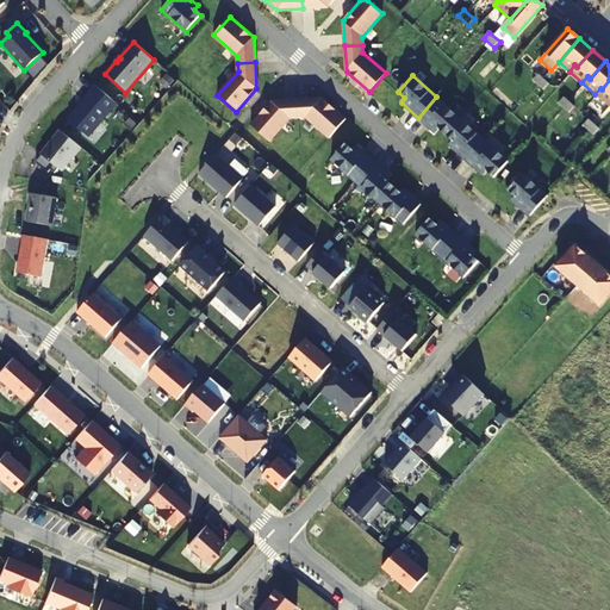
[(548,85),(537,75),(531,81),(543,91),(548,85)]
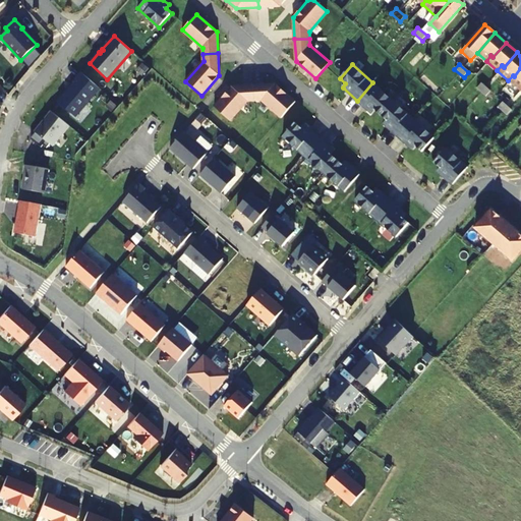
[(520,68),(514,76),(513,75),(508,80),(519,90),(520,87),(520,68)]
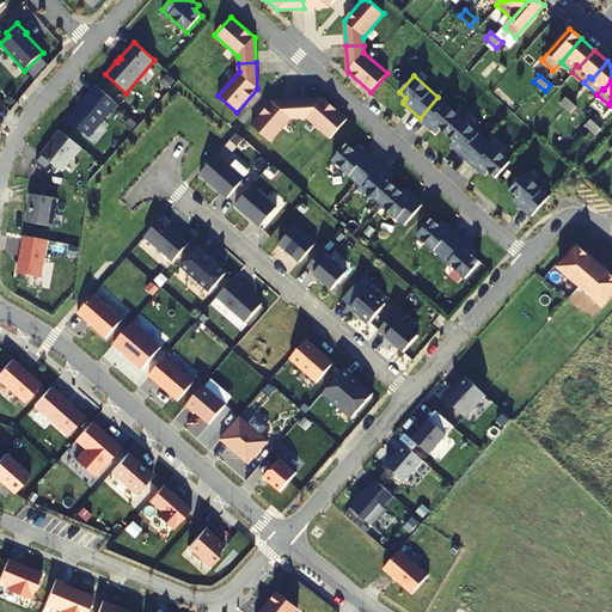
[(89,138),(117,104),(95,85),(89,93),(90,95),(68,120),(89,138)]
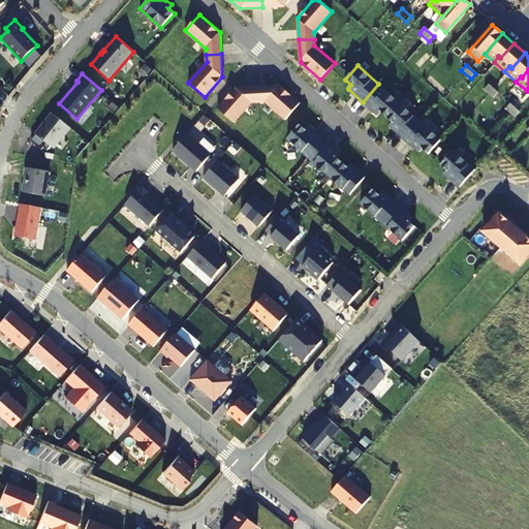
[(400,102),(378,84),(363,102),(378,116),(381,112),(386,117),(400,102)]
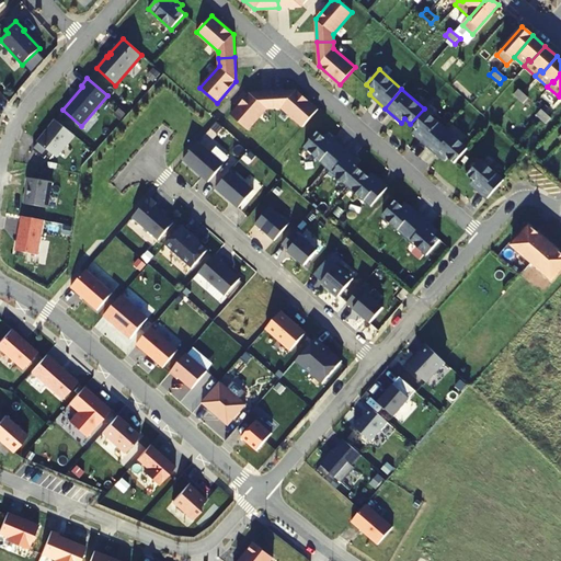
[(273,92),(274,109),(282,107),(302,126),(318,110),(297,90),(273,92)]
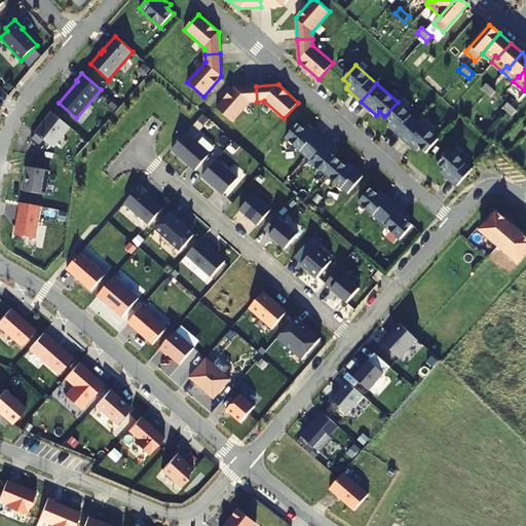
[(494,92),(485,84),(481,89),(490,98),(494,92)]
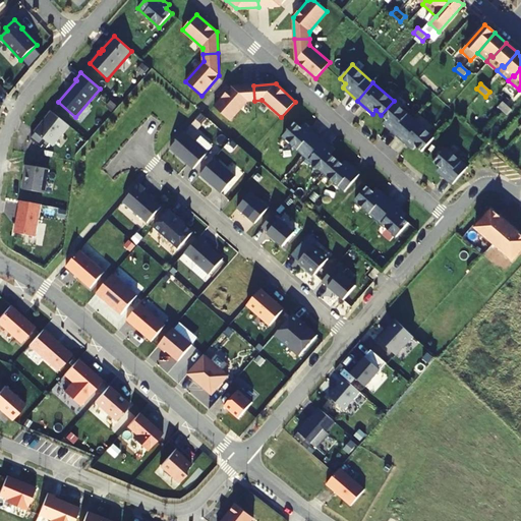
[(248,101),(254,101),(253,85),(232,87),(215,107),(230,121),(248,101)]
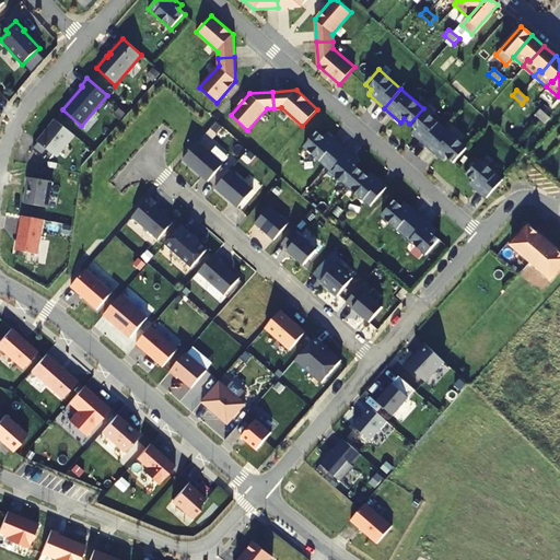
[(445,128),(423,108),(409,124),(416,129),(412,132),(428,147),(445,128)]
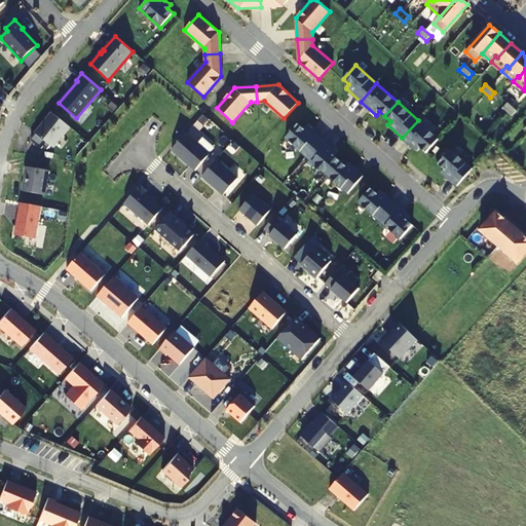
[(517,112),(508,104),(502,109),(512,117),(517,112)]
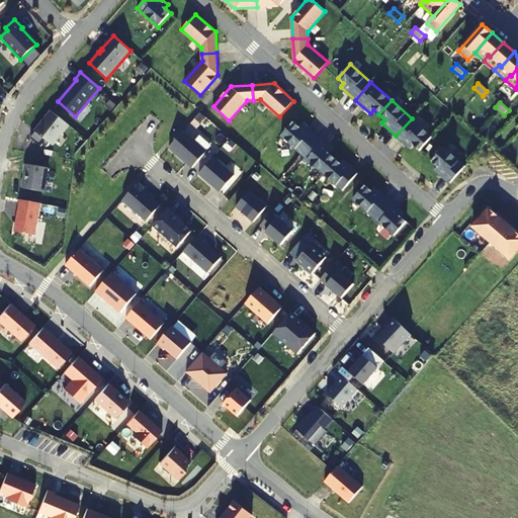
[(50,144),(52,146),(68,124),(51,111),(29,138),(40,147),(42,145),(47,147),(50,144)]
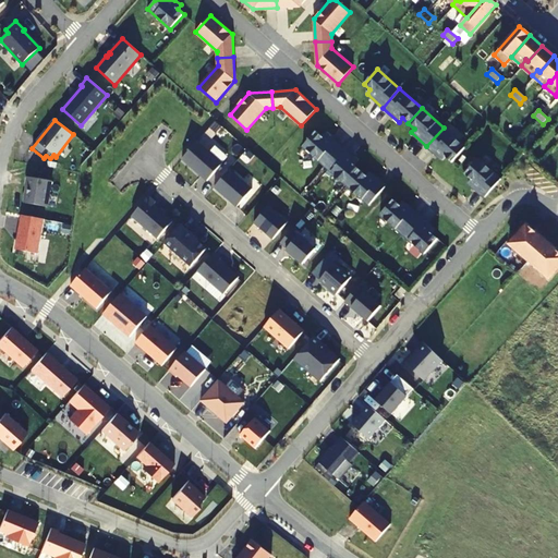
[(465,147),(444,128),(426,146),(443,160),(446,157),(452,162),(465,147)]
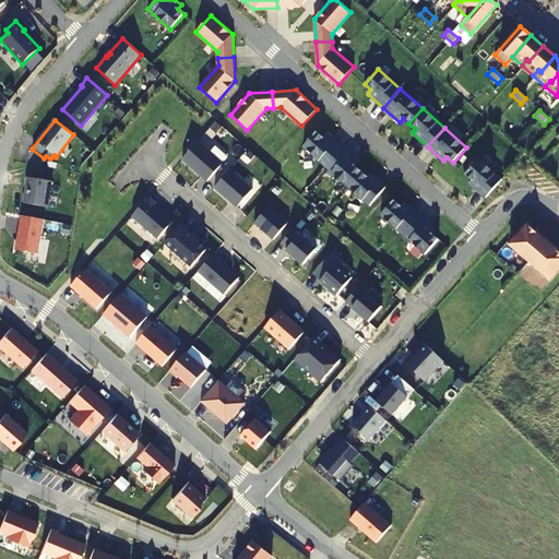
[(325,166),(342,147),(326,133),(323,137),(317,131),(304,146),(325,166)]
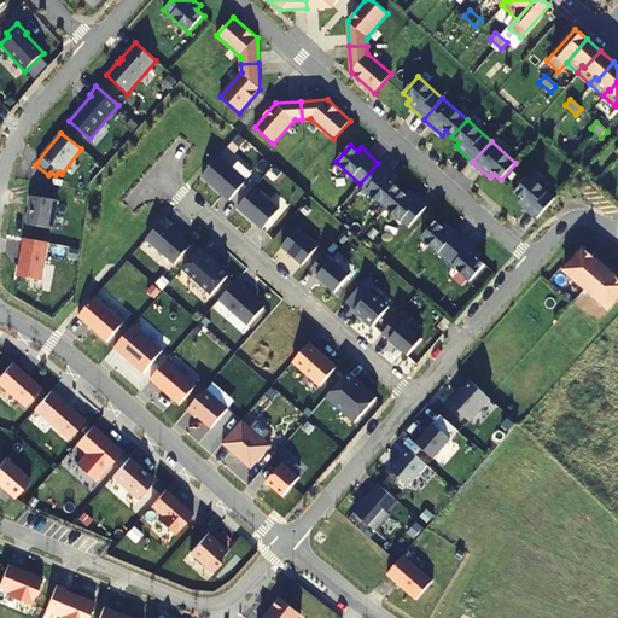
[(246,181),(219,157),(202,176),(229,200),(246,181)]
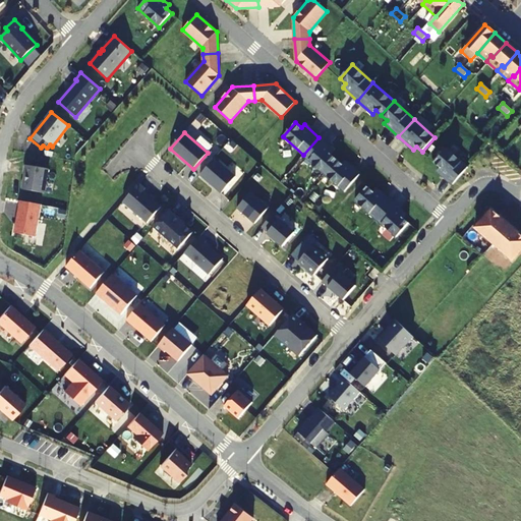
[(324,173),(337,159),(331,154),(334,151),(319,137),(303,155),(324,173)]
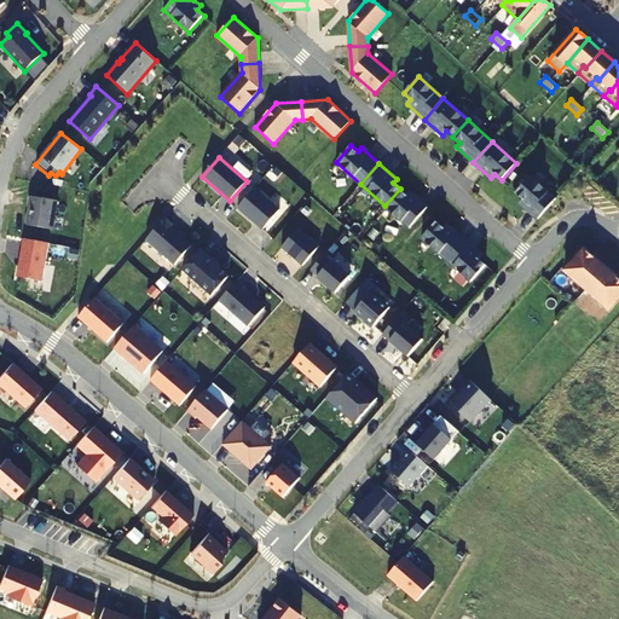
[(538,219),(556,198),(531,177),(516,192),(522,200),(520,203),(538,219)]
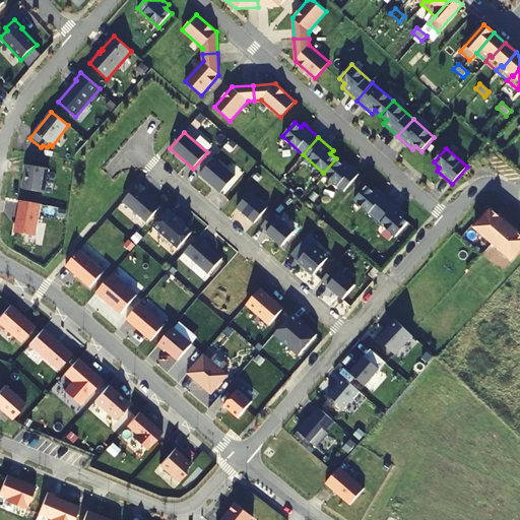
[(235,177),(214,158),(199,175),(220,193),(235,177)]
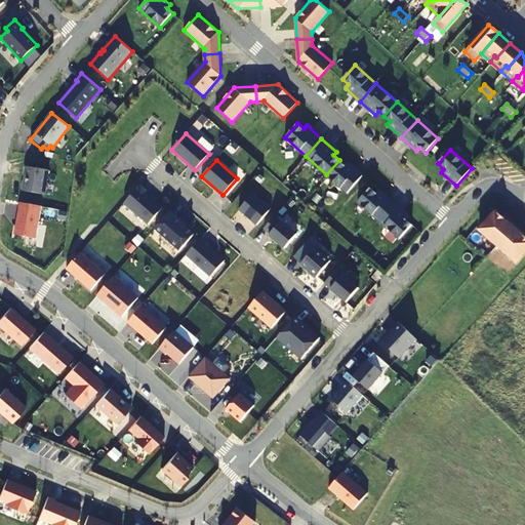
[(345,165),(339,160),(326,174),(348,193),(363,175),(348,162),(345,165)]
